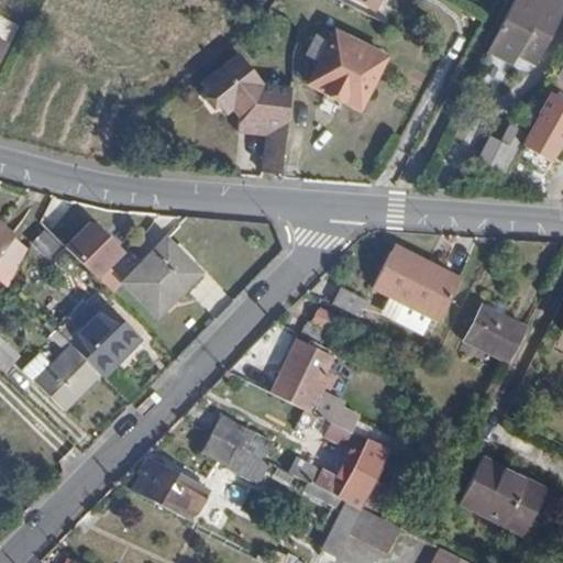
[(562,10),(541,0),(514,0),(489,48),(512,59),(518,51),(538,61),(562,12),(562,10)]
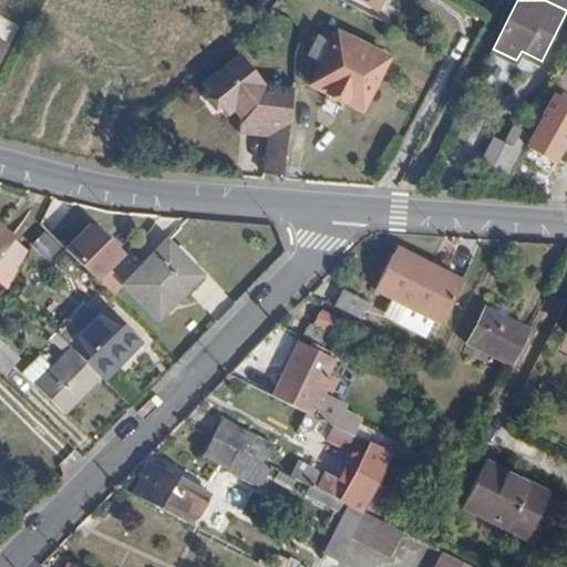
[(332,38),(322,58),(310,80),(327,89),(346,99),(362,107),(390,55),(338,28),(332,38)]
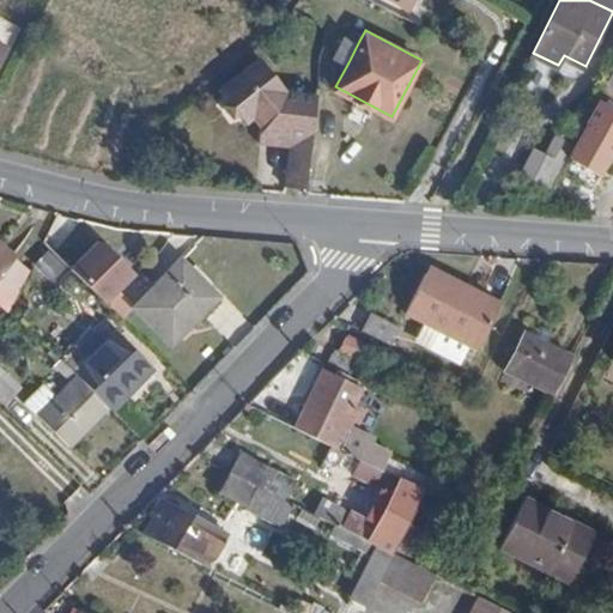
[(335,56),(349,62),(359,41),(346,35),(335,56)]
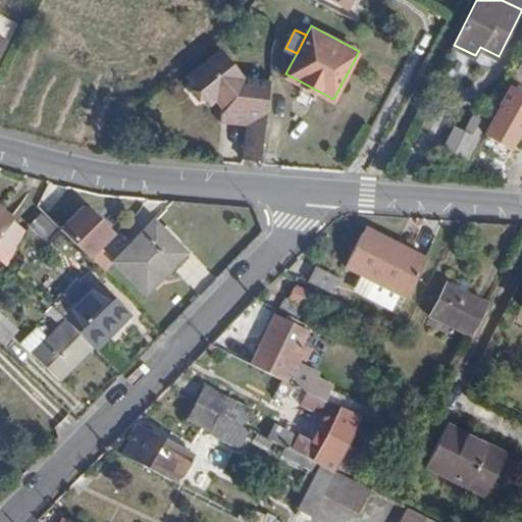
[(245,159),(261,161),(270,80),(243,76),(221,49),(186,77),(193,87),(189,90),(200,103),(204,101),(209,107),(216,102),(223,110),(223,115),(249,117),(248,124),(245,159)]
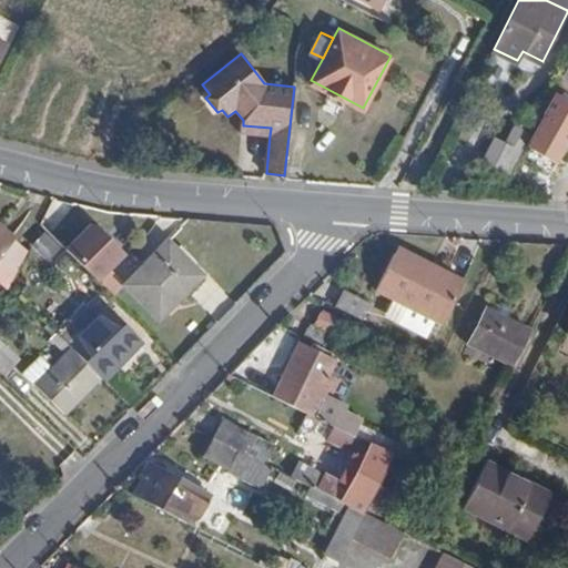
[(346,99),(327,89),(324,98),(342,108),(346,99)]
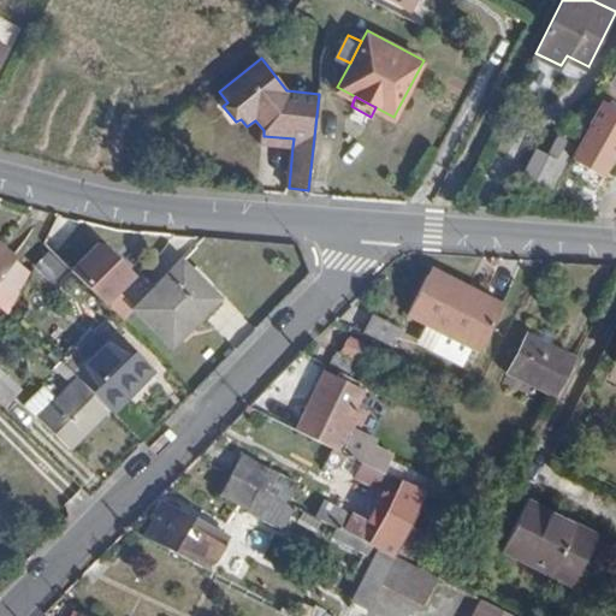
[(615,117),(598,110),(573,159),(602,175),(615,148),(615,117)]
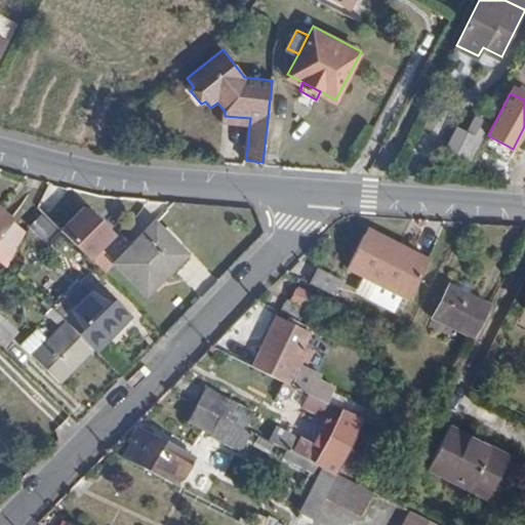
[(456,152),(472,160),(491,123),(475,115),(467,131),(457,150),(456,152)]
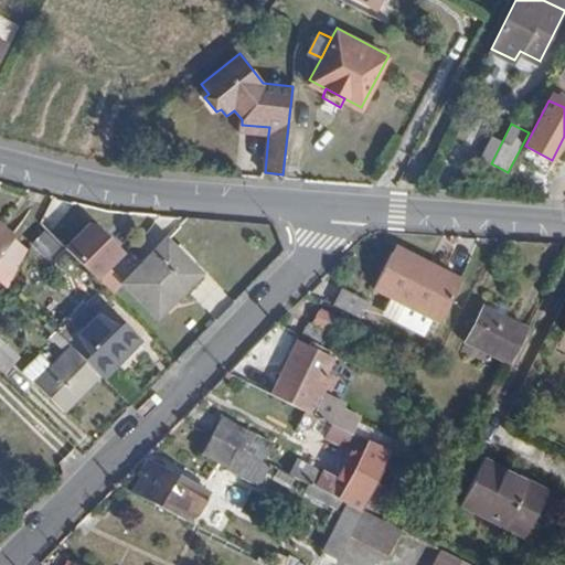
[(269,127),(242,125),(242,134),(268,135),(269,127)]
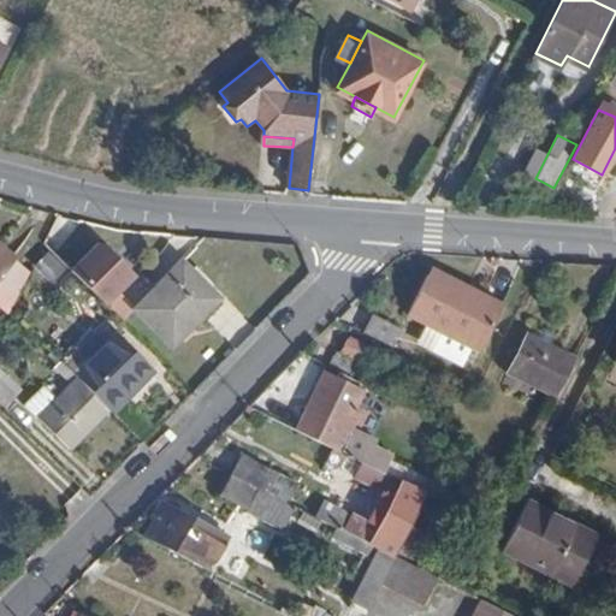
[(523,170),(537,176),(548,154),(535,148),(523,170)]
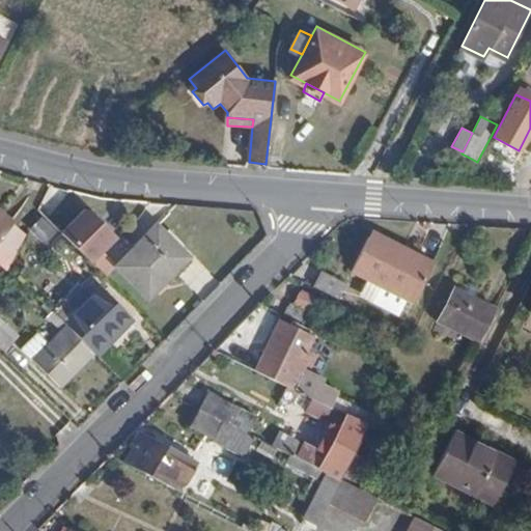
[(232,131),(230,165),(244,166),(246,132),(232,131)]
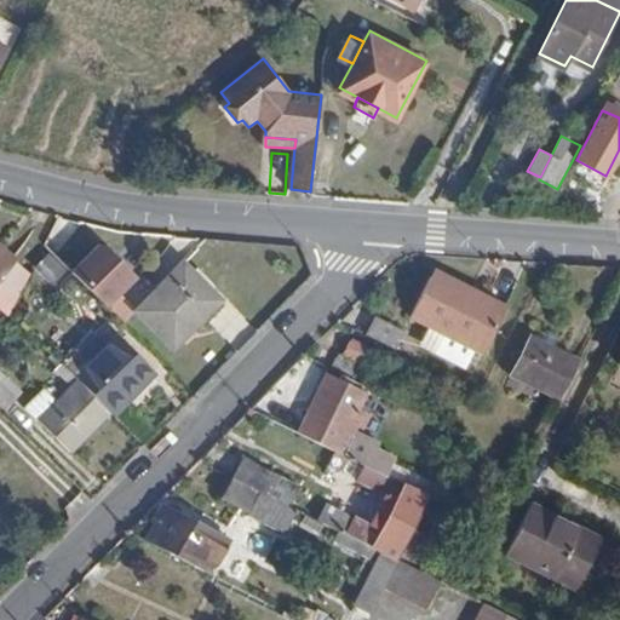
[(0,271),(13,257),(0,245),(0,271)]
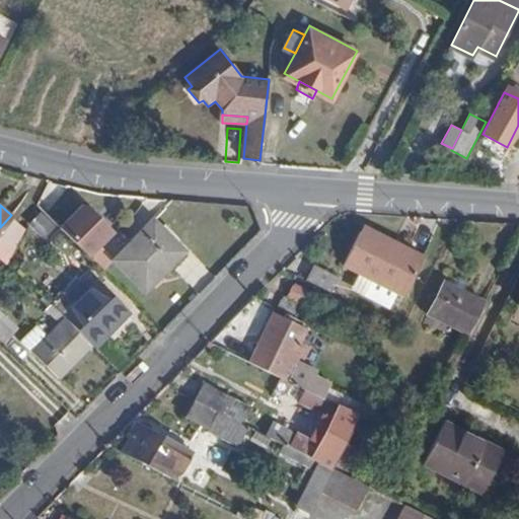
[(83,205),(60,227),(89,255),(114,231),(88,206),(83,205)]
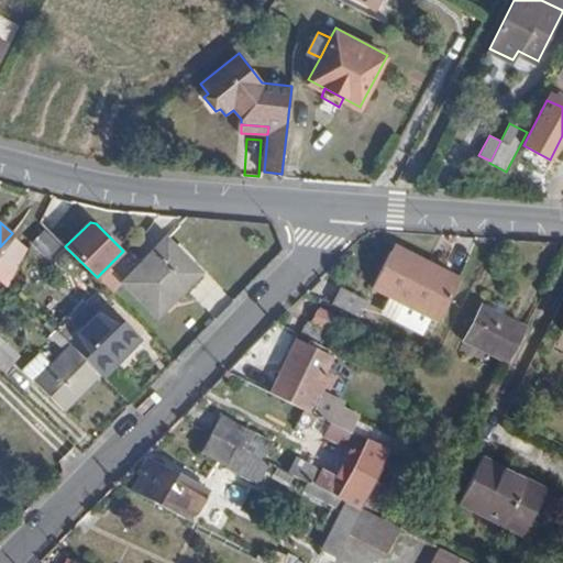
[(12,233),(0,246),(0,273),(25,245),(12,233)]
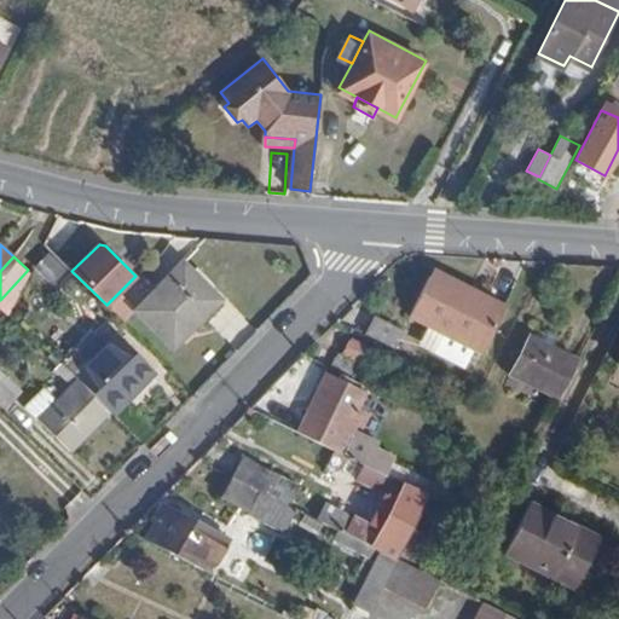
[(184,264),(137,310),(173,345),(219,299),(184,264)]
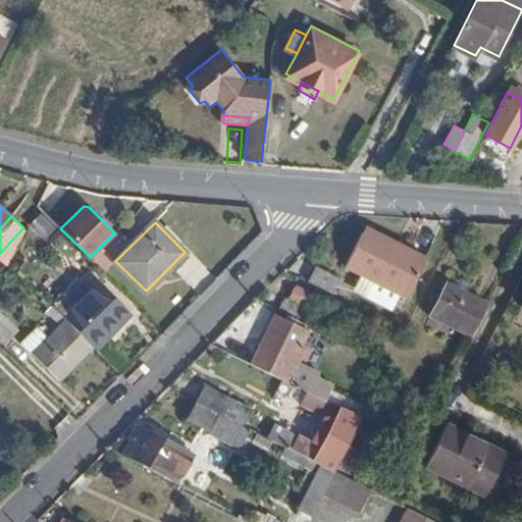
[(364,225),(361,231),(400,252),(403,246),(364,225)]
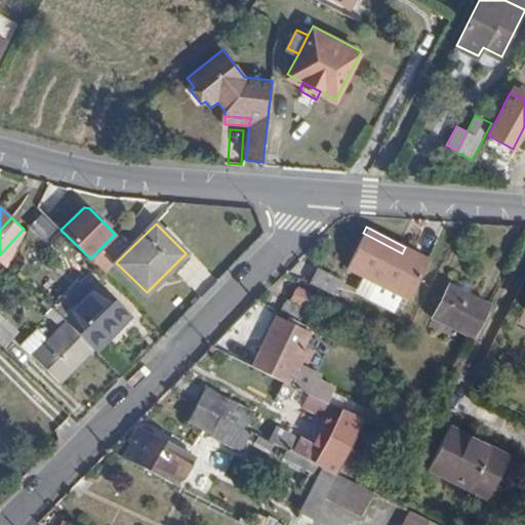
[(402,253),(363,233),(345,268),(408,299),(429,258),(405,247),(402,253)]
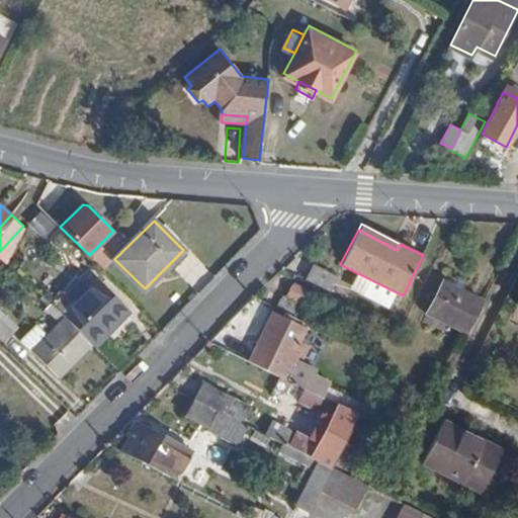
[(311,261),(303,279),(328,292),(336,274),(311,261)]
